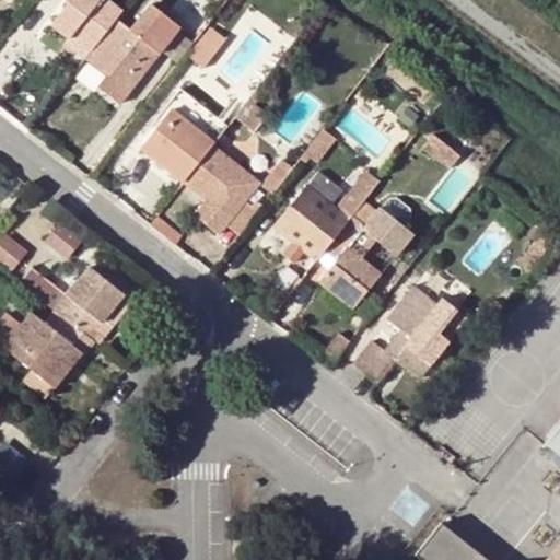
[(66,44),(84,59),(116,21),(121,12),(105,0),(62,0),(68,6),(51,25),(69,41),(66,44)]
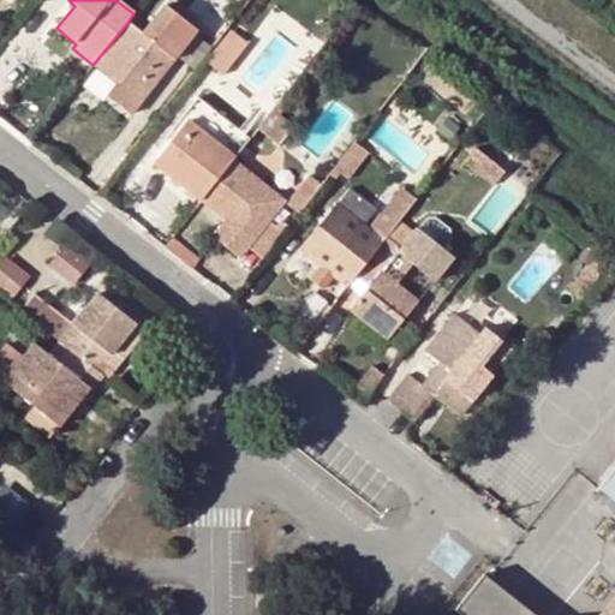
[(127,23),(93,65),(120,85),(111,96),(132,113),(198,31),(166,6),(143,34),(127,23)]
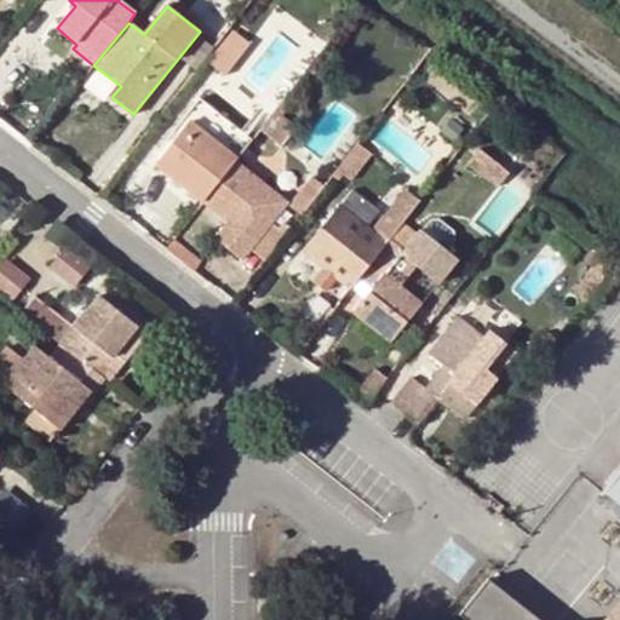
[(275,109),(259,128),(281,147),(297,126),(282,115),(291,104),(282,98),(275,109)]
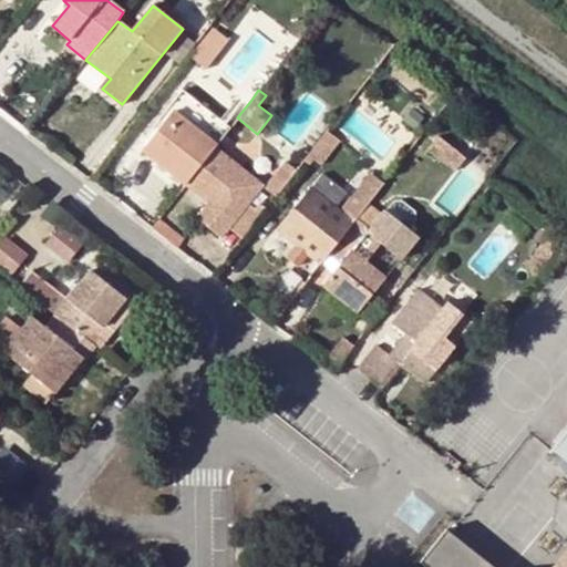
[(186,183),(214,148),(217,145),(172,111),(142,150),(185,186),(186,183)]
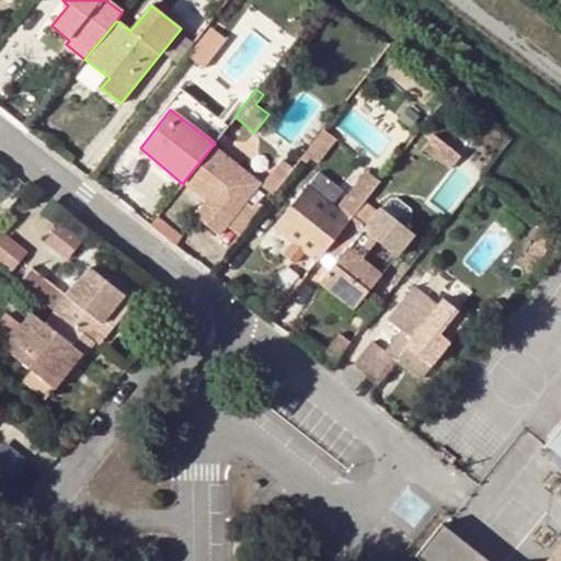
[(322,130),(306,153),(318,162),(334,139),(322,130)]
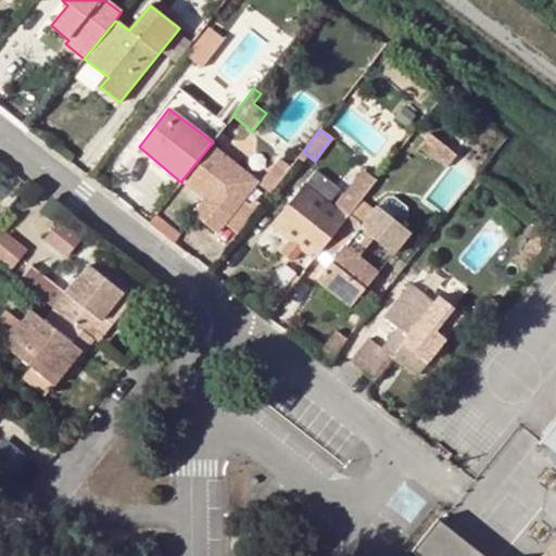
[(429,155),(438,144),(427,136),(418,147),(429,155)]
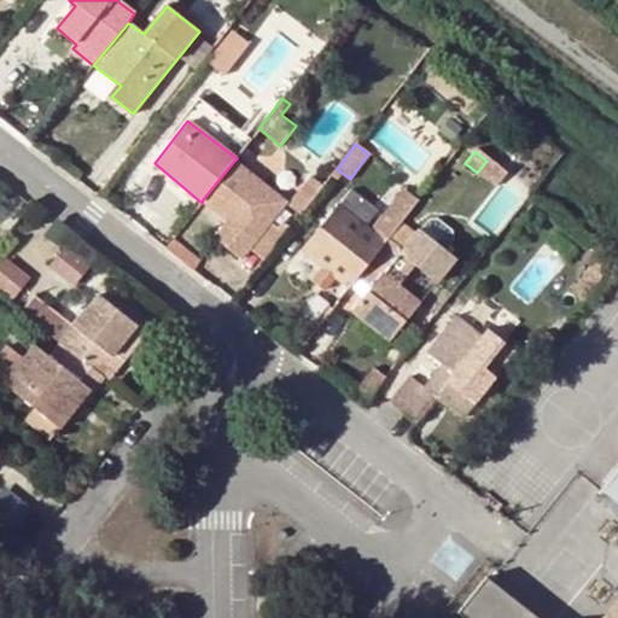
[(505,175),(487,161),(477,173),(494,188),(505,175)]
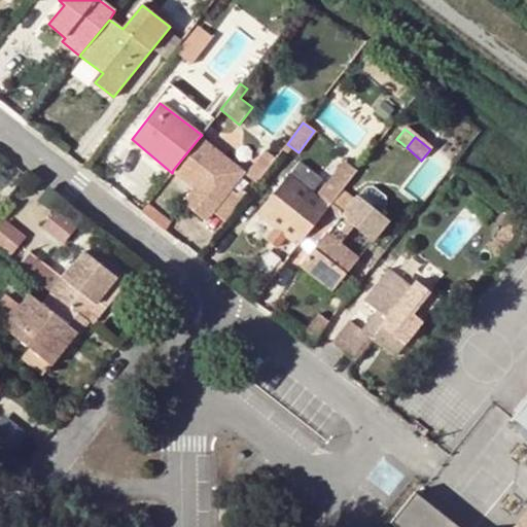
[(243,173),(199,138),(173,170),(202,192),(194,202),(207,213),(215,203),(217,206),(243,173)]
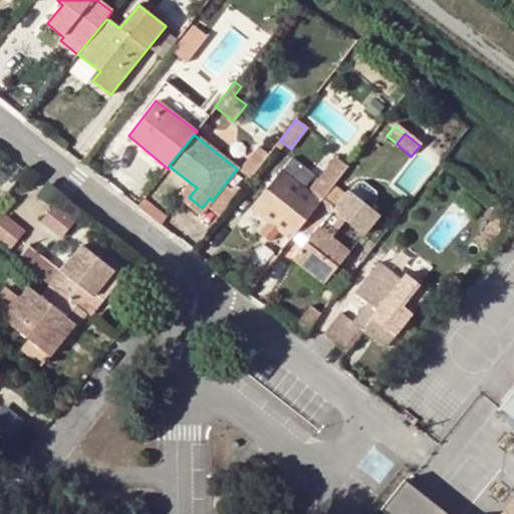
[(269,153),(260,146),(242,168),(252,176),(269,153)]
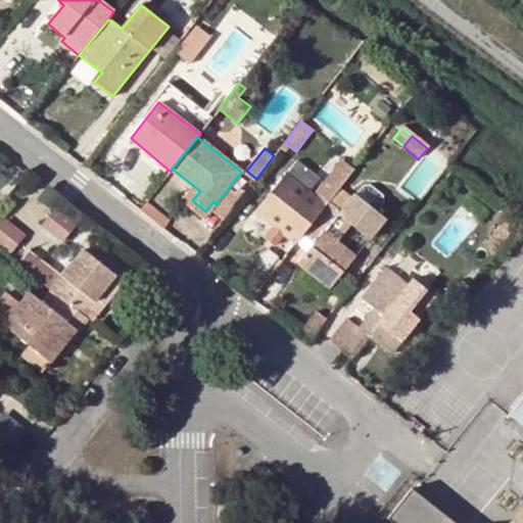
[(344,157),(324,182),(335,192),(337,189),(354,167),(344,157)]
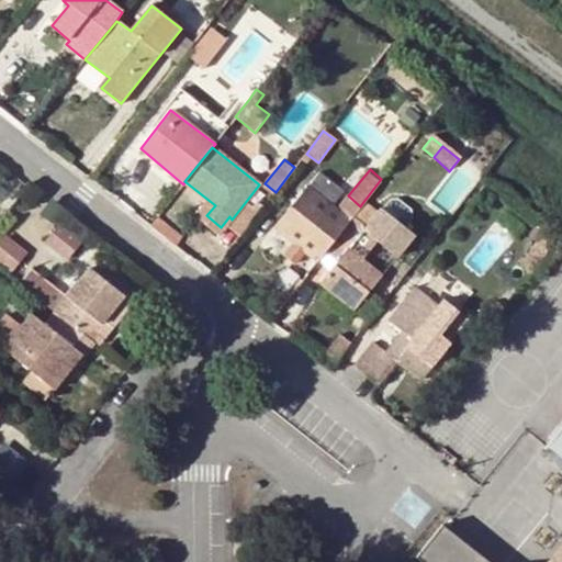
[(273,226),(293,242),(305,251),(318,260),(325,251),(353,216),(360,206),(348,195),(337,208),(306,184),(273,226)]
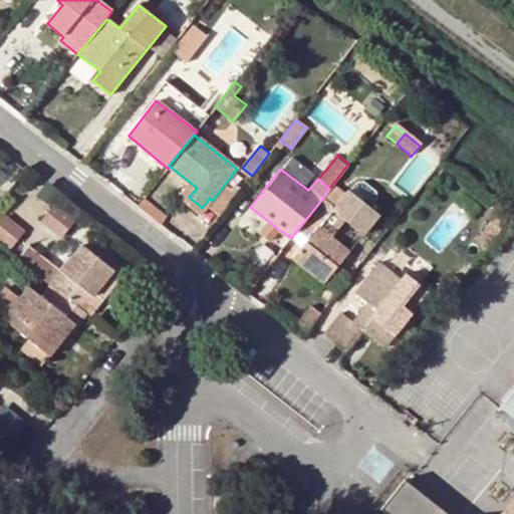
[(356,183),(349,192),(369,207),(375,200),(374,192),(363,183),(356,183)]
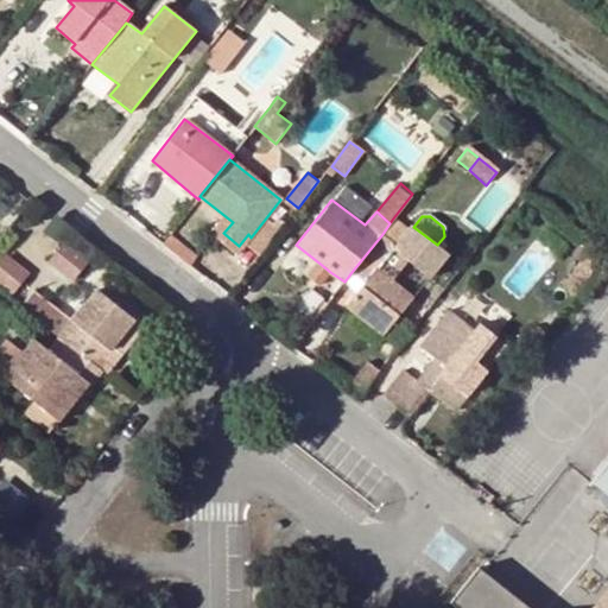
[(392,220),(390,223),(382,234),(397,245),(407,232),(392,220)]
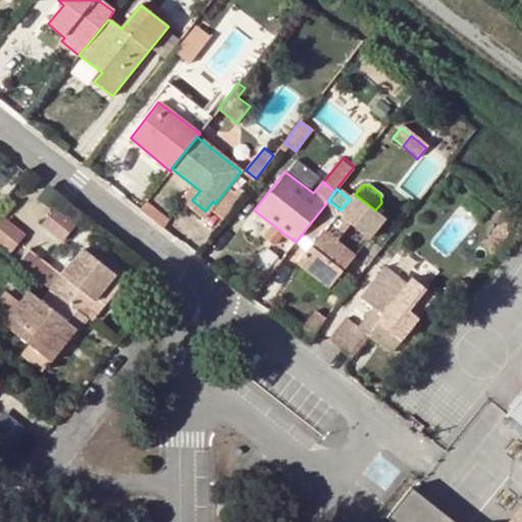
[(328,201),(302,233),(313,242),(297,262),(329,288),(343,270),(333,264),(346,247),(338,241),(351,225),(370,241),(386,219),(375,210),(355,195),(354,194),(350,199),(341,210),(328,201)]
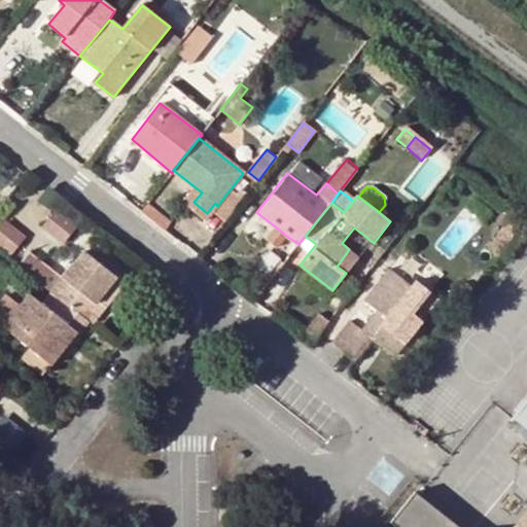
[(56,214),(44,230),(65,243),(74,229),(56,214)]
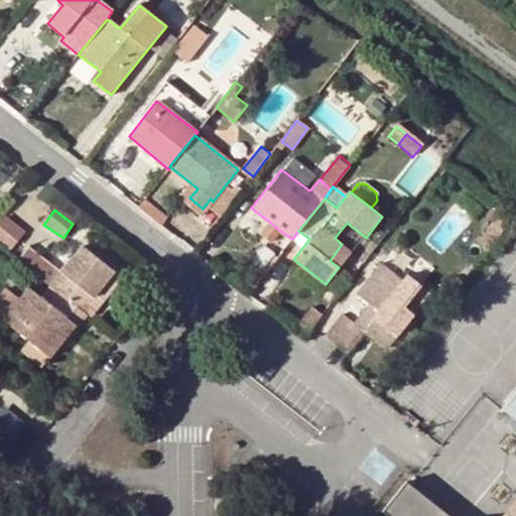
[(26,233),(5,217),(0,223),(0,241),(12,250),(26,233)]
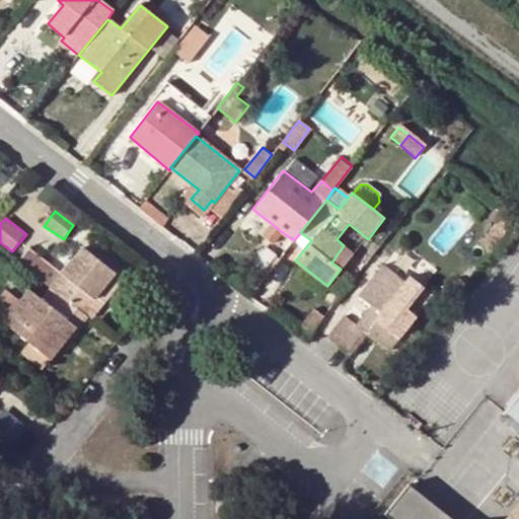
[(282,232),(271,223),(262,234),(275,244),(282,232)]
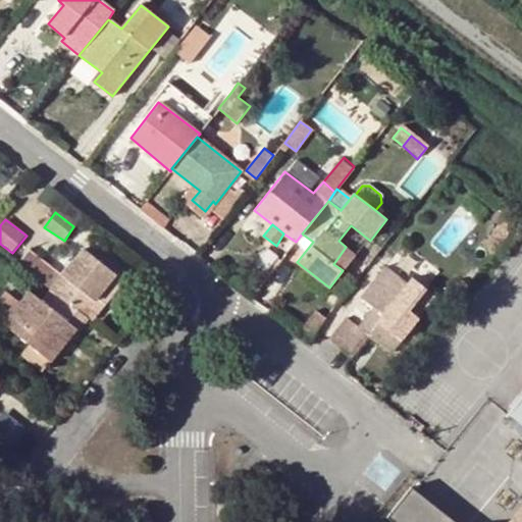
[(19,303),(4,322),(30,344),(50,360),(75,327),(80,330),(89,319),(93,322),(124,282),(114,274),(82,250),(72,262),(70,262),(60,274),(50,288),(40,299),(30,291),(19,303)]
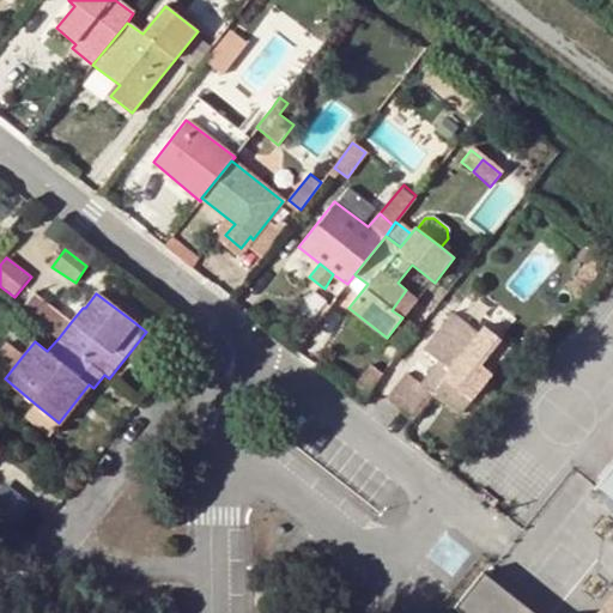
[(35,293),(22,309),(59,338),(71,322),(35,293)]
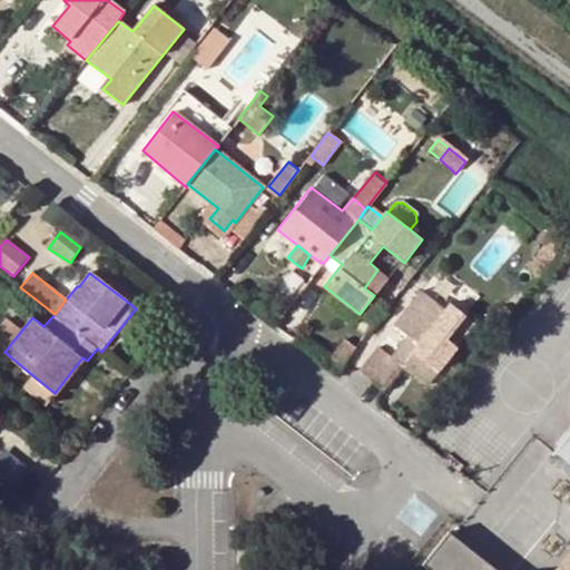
[(462,287),(449,304),(464,315),(477,298),(462,287)]
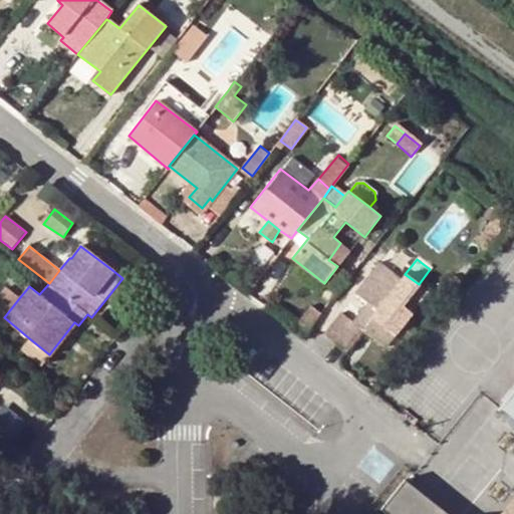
[(366,302),(355,315),(373,329),(379,322),(397,333),(414,313),(401,304),(419,284),(405,274),(402,278),(379,262),(355,292),(366,302)]
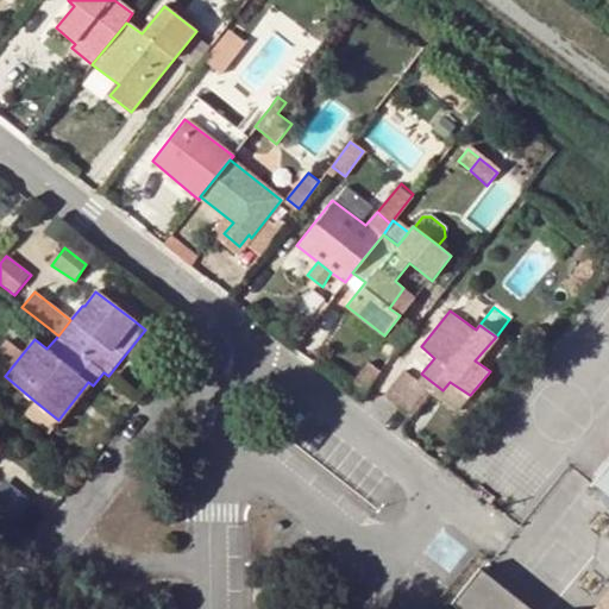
[(306,312),(294,324),(306,334),(316,319),(306,312)]
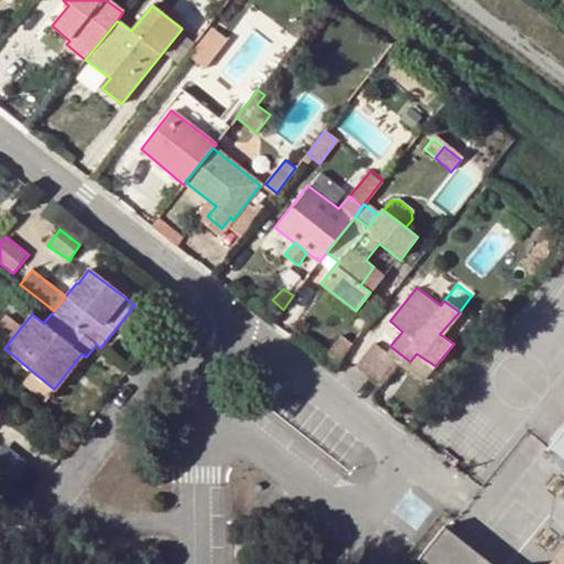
[(0,321),(0,345),(4,348),(21,327),(6,314),(0,321)]
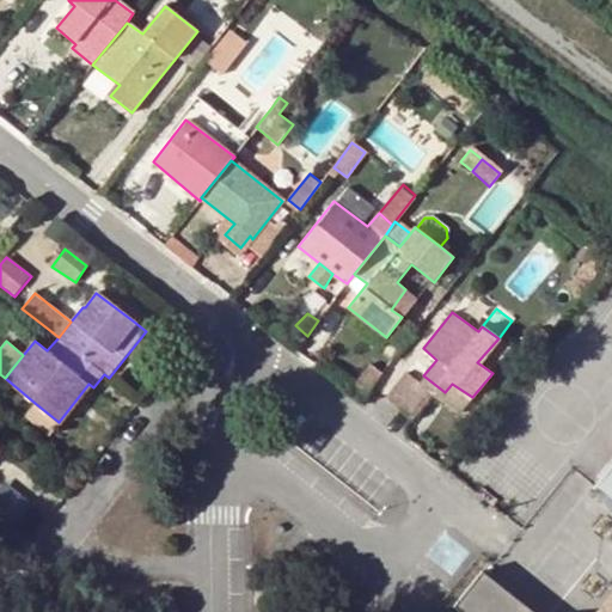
[(383,375),(371,366),(350,391),(362,401),(383,375)]
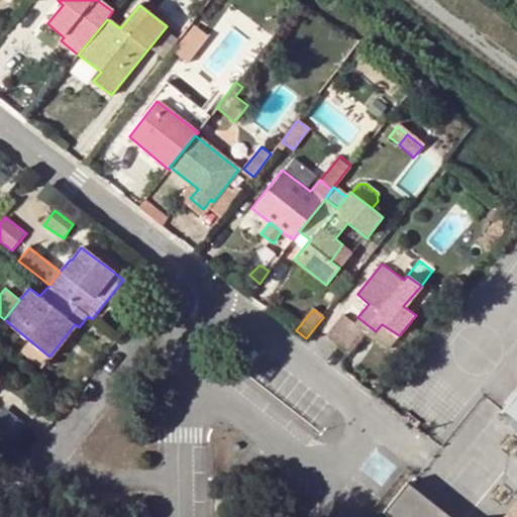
[(364,330),(353,322),(342,314),(325,335),(346,352),(364,330)]
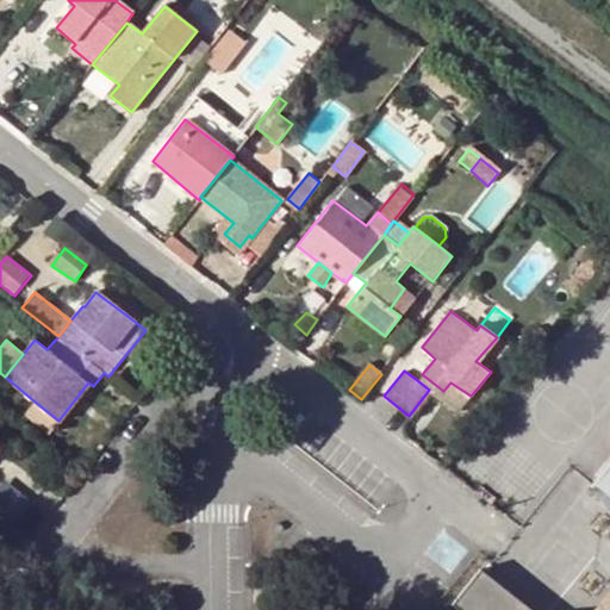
[(422,374),(417,380),(429,390),(458,412),(471,396),(450,383),(443,391),(422,374)]
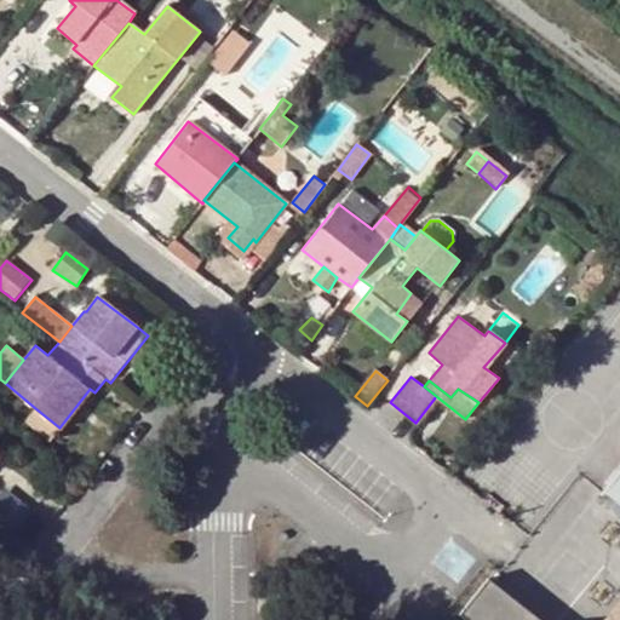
[(59,428),(35,408),(27,420),(50,438),(59,428)]
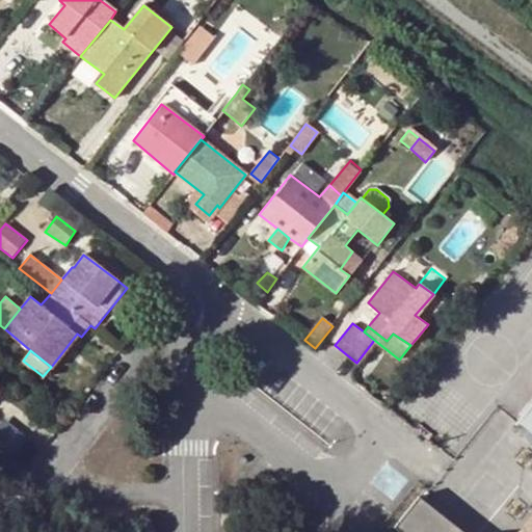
[(531,403),(520,420),(531,429),(531,403)]
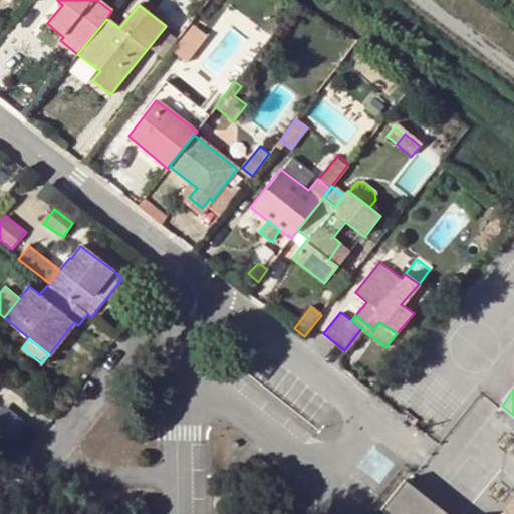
[(452,513),(402,471),(376,500),(393,513),(475,513),(463,513),(452,513)]
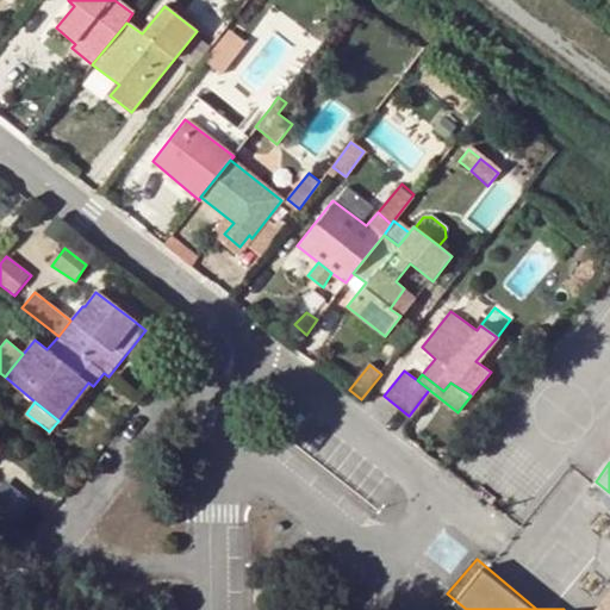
[(609,609),(609,573),(584,604),(590,609),(609,609)]
